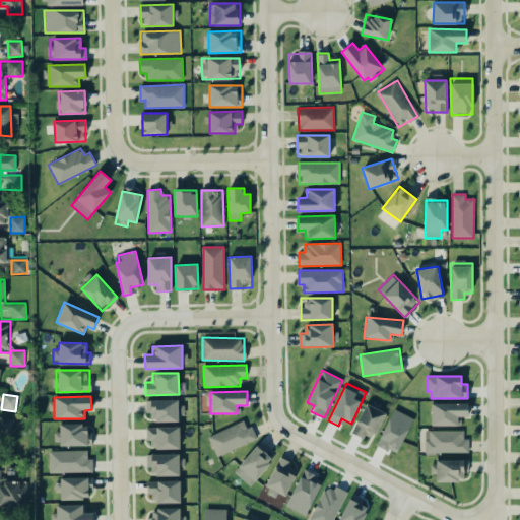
[(179,421),(178,400),(147,400),(147,421),(179,421)]
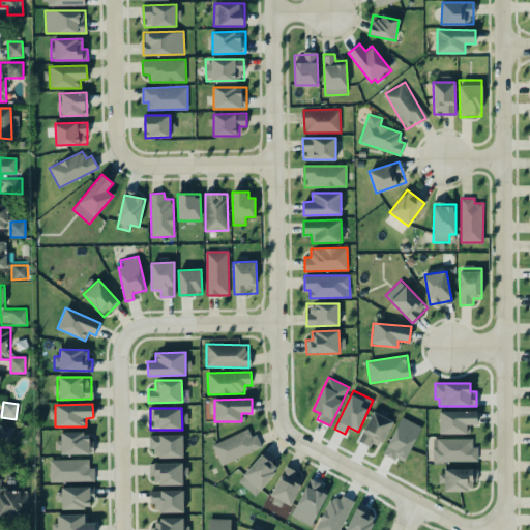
[(358,441),(371,447),(374,441),(381,445),(393,421),(374,411),(358,441)]
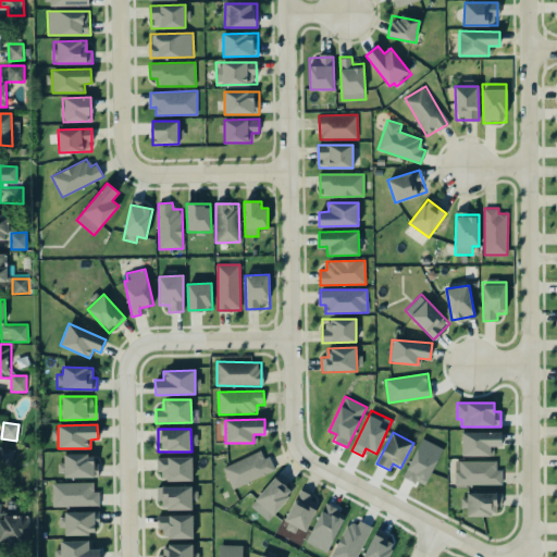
[(502,432),(462,432),(461,456),(490,456),(491,446),(500,446),(502,432)]
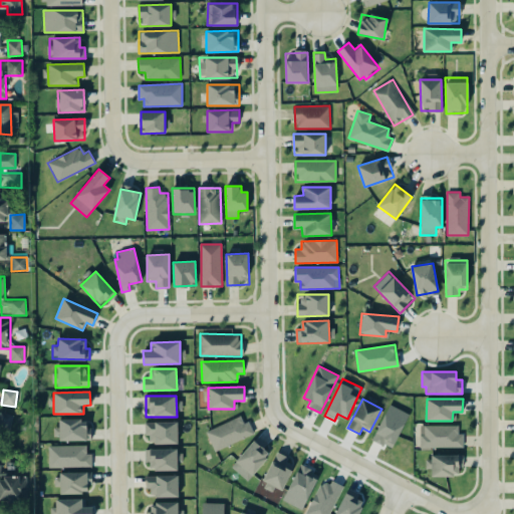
[(394,449),(408,413),(388,404),(372,441),(394,449)]
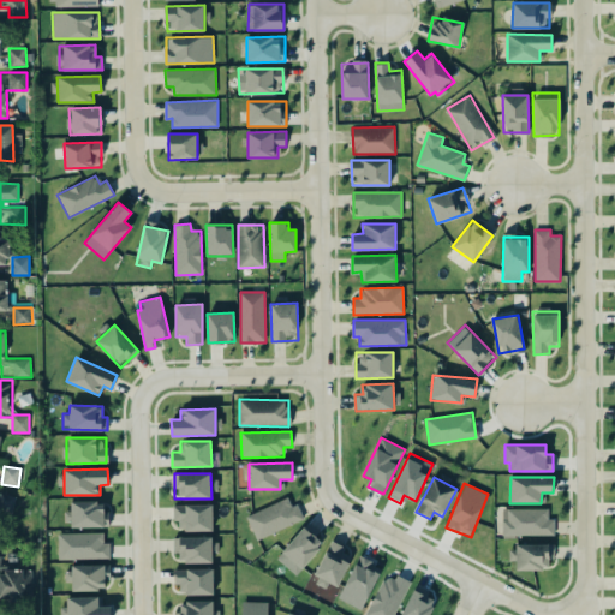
[(0,506),(0,513),(13,514),(15,495),(0,494),(0,506)]
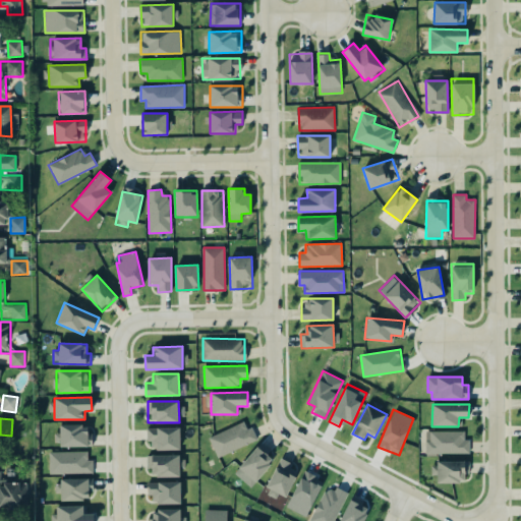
[(255,440),(246,419),(209,438),(218,457),(255,440)]
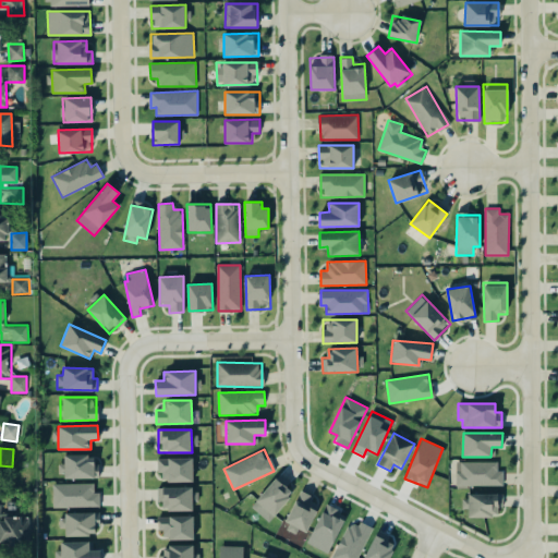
[(97,478),(97,456),(64,455),(64,478),(97,478)]
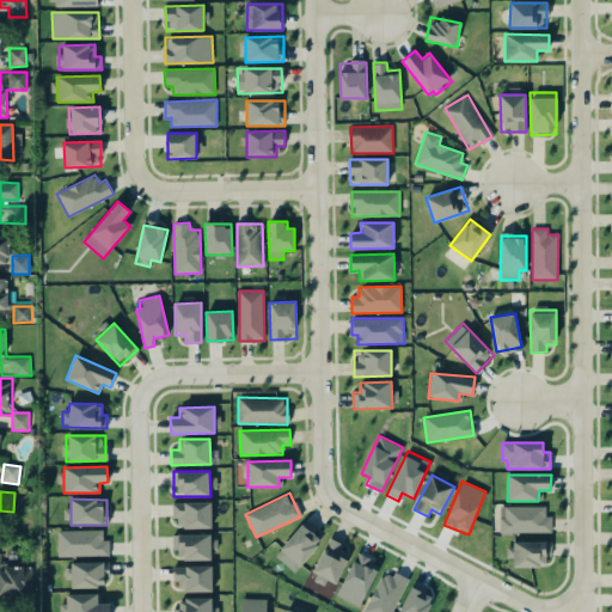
[(173,502),(175,528),(212,527),(212,502),(173,502)]
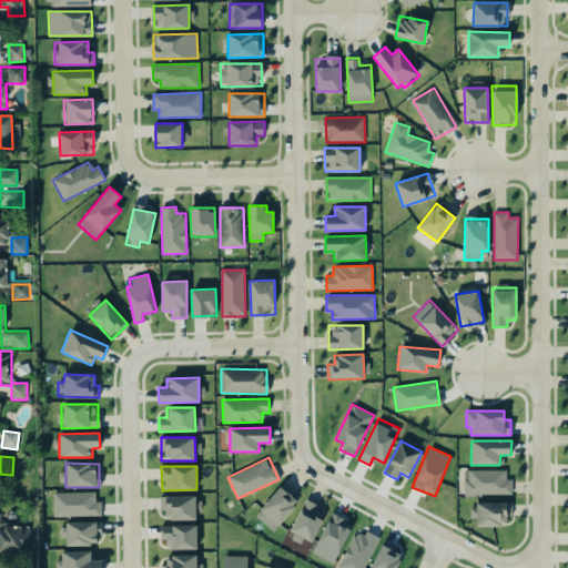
[(507,469),(468,470),(469,480),(464,480),(464,495),(511,495),(511,479),(507,479),(507,469)]
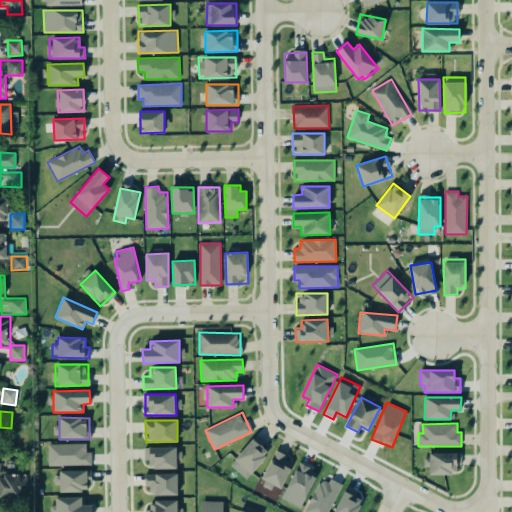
[(230,465),(246,479),(270,451),(254,437),(230,465)]
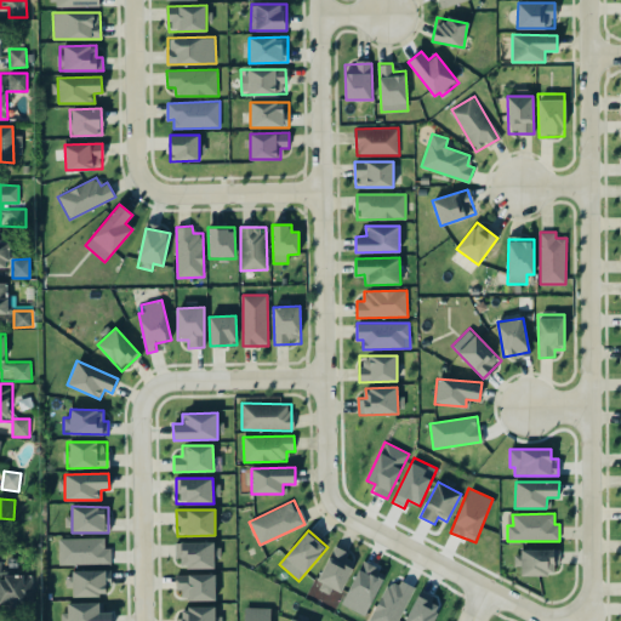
[(104,537),(58,539),(58,565),(112,564),(110,547),(104,547),(104,537)]
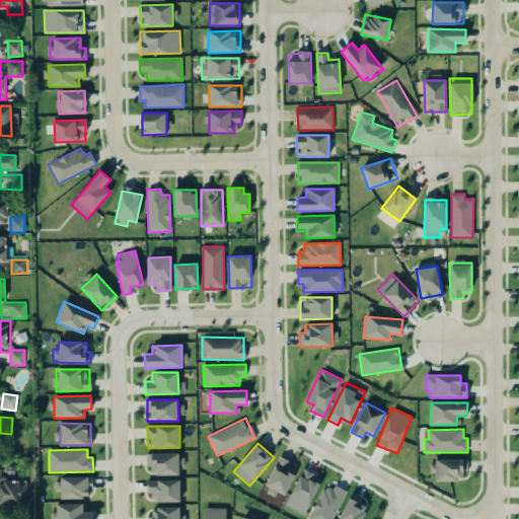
[(179,474),(178,453),(146,453),(147,466),(150,466),(151,475),(179,474)]
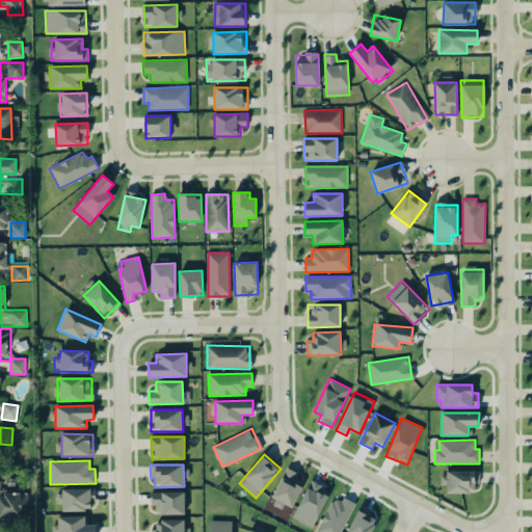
[(304,478),(285,469),(272,498),(293,506),(304,478)]
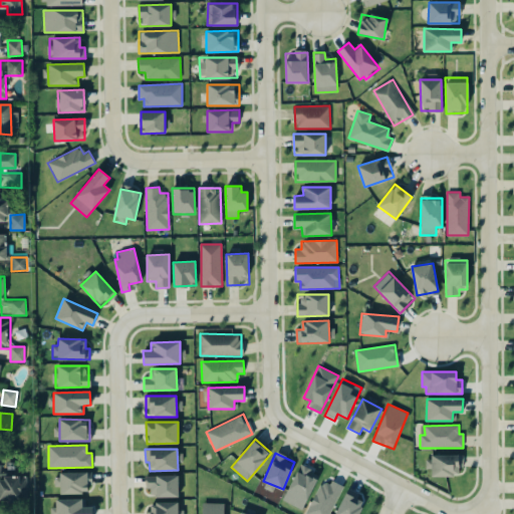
[(431,476),(459,476),(458,455),(426,456),(426,469),(431,469),(431,476)]
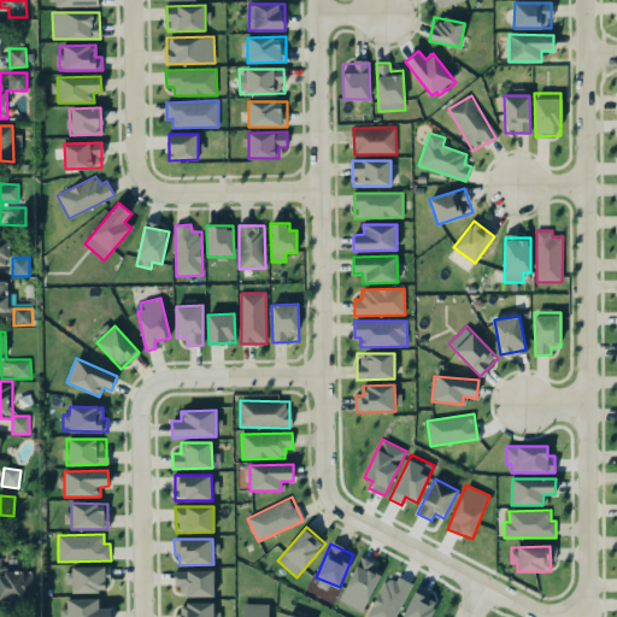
[(363,611),(383,569),(359,557),(339,600),(363,611)]
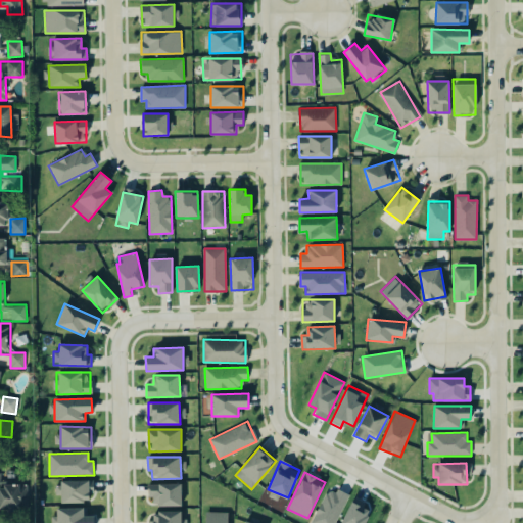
[(61,502),(91,503),(92,480),(61,480),(61,502)]
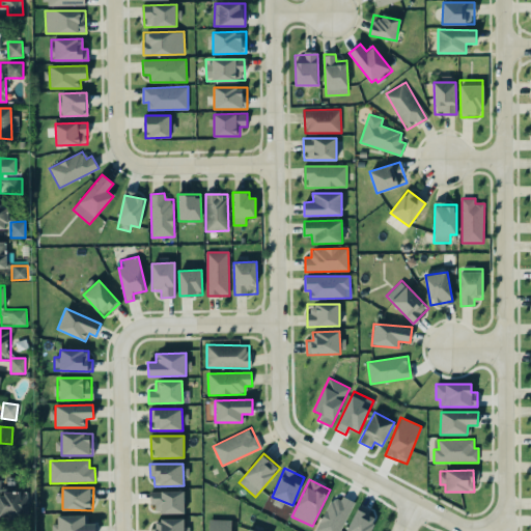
[(0,518),(27,520),(28,493),(0,491),(0,518)]
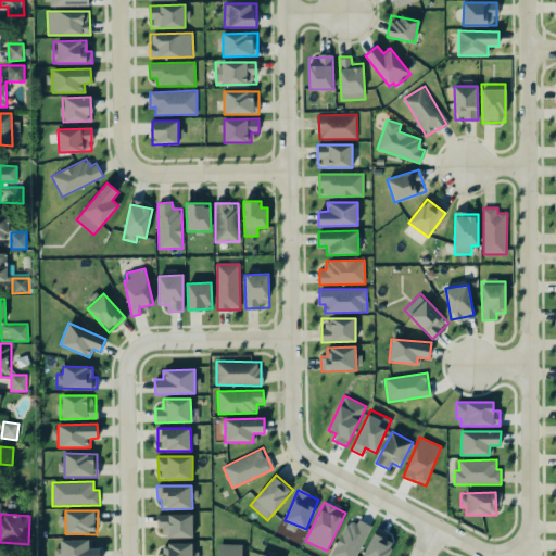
[(192,514),(158,515),(158,529),(165,529),(165,538),(193,538),(192,514)]
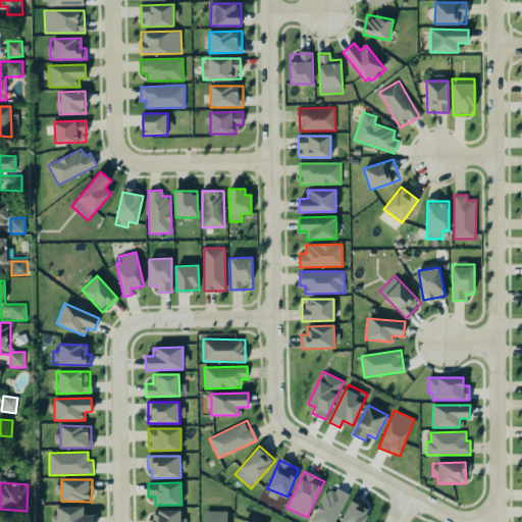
[(310,521),(333,521),(349,493),(336,487),(333,493),(325,489),(310,521)]
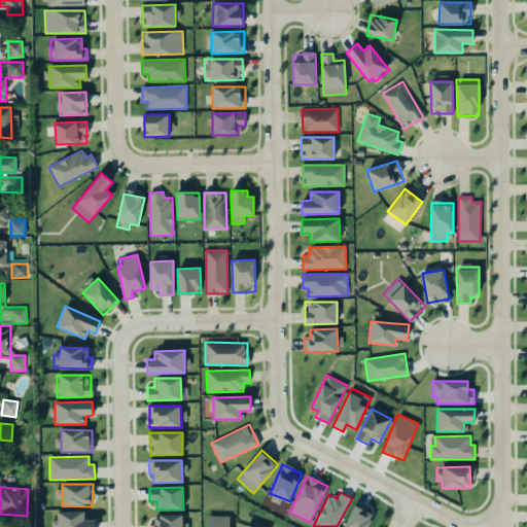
[(367,526),(374,514),(354,504),(344,526),(367,526)]
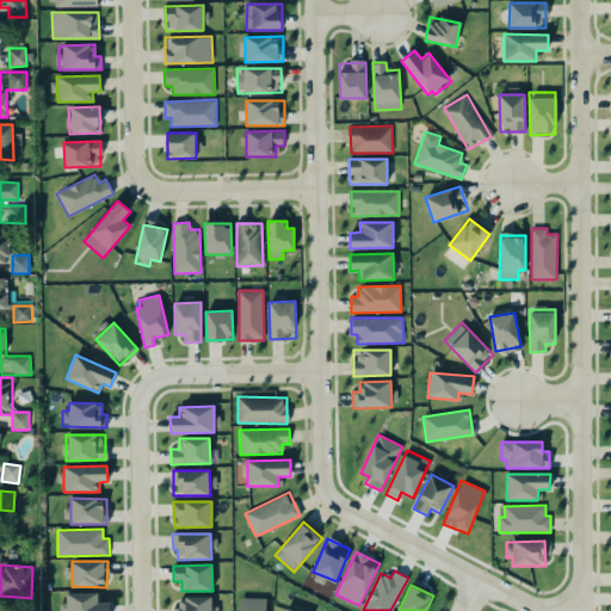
[(109,610),(110,603),(98,603),(98,593),(67,593),(66,610),(109,610)]
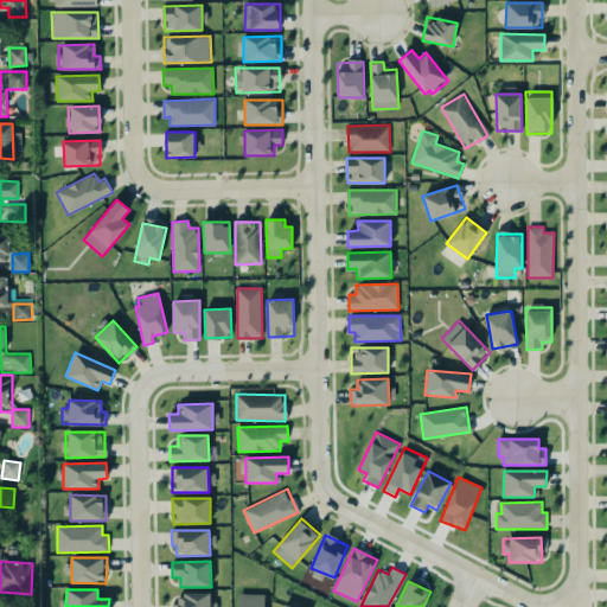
[(184,593),(184,601),(172,602),(172,606),(210,606),(210,593),(184,593)]
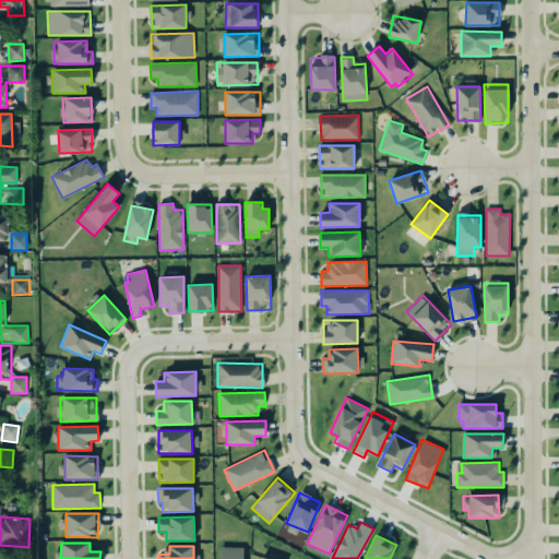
[(244,558),(244,547),(219,547),(219,558),(244,558)]
